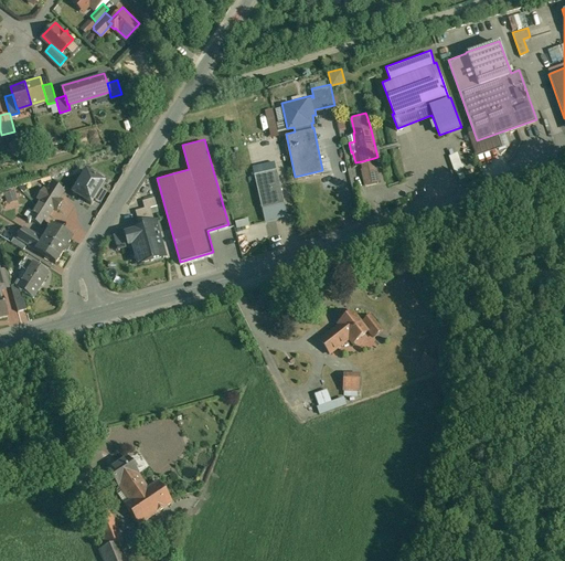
[(374,158),(362,161),(363,166),(362,167),(365,182),(379,179),(374,158)]
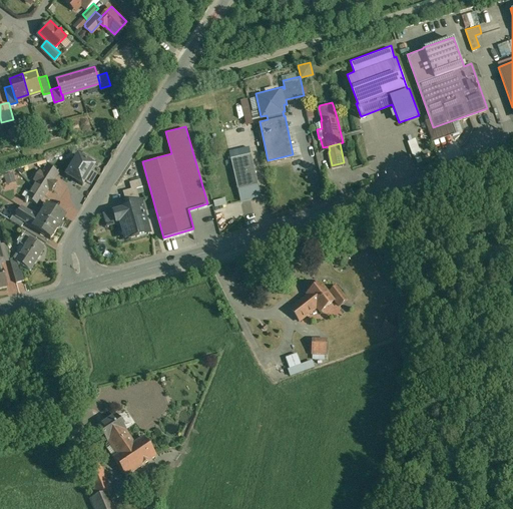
[(249,144),(228,148),(239,198),(261,194),(249,144)]
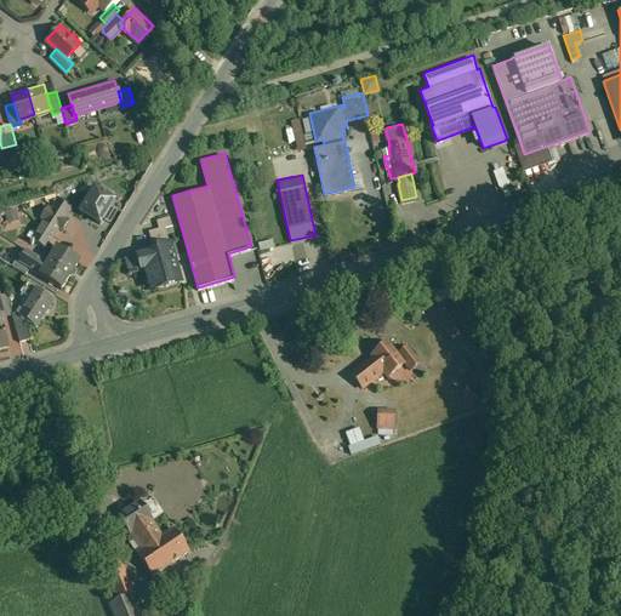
[(114,197),(95,184),(80,209),(100,221),(114,197)]
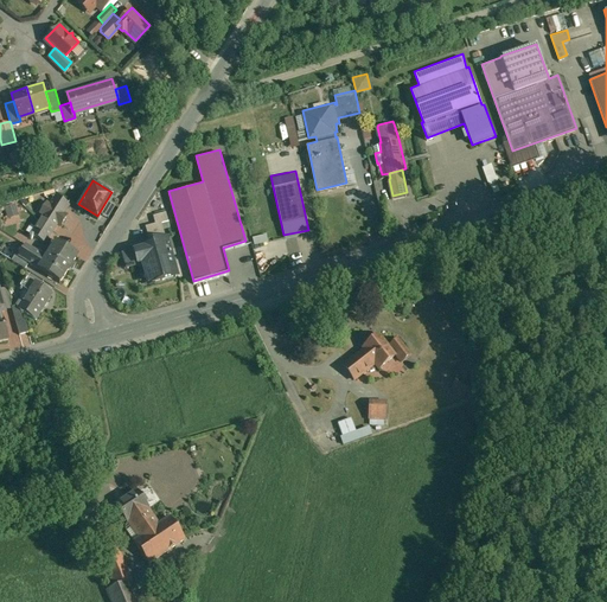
[(69,202),(56,193),(50,202),(63,210),(69,202)]
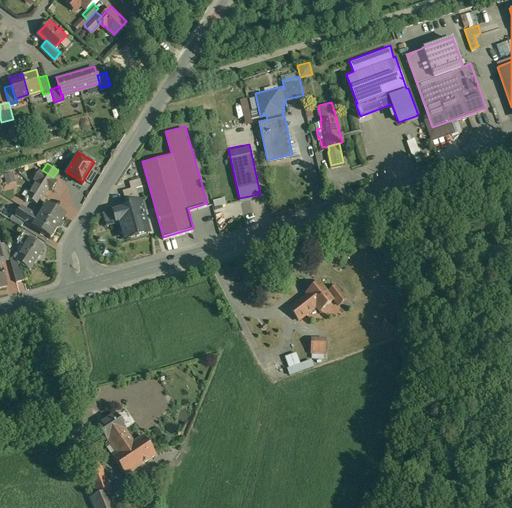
[(42,170),(40,168),(34,177),(37,178),(29,191),(40,198),(48,185),(51,187),(56,179),(42,170)]
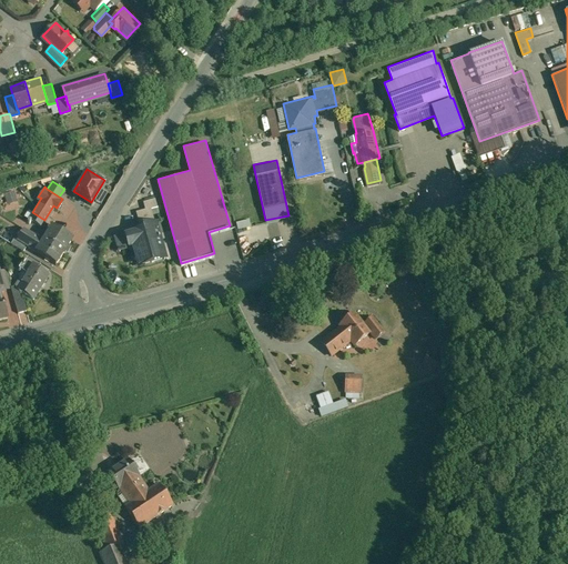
[(34,190),(2,200),(4,205),(37,195),(34,190)]
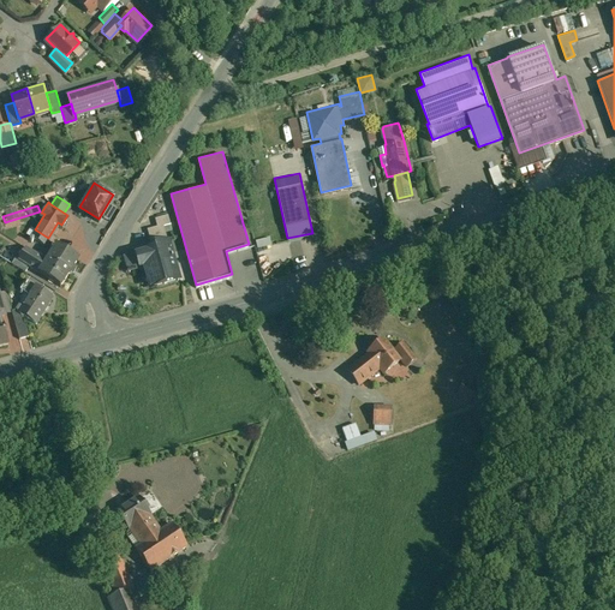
[(168,211),(155,215),(157,223),(163,222),(171,221),(168,211)]
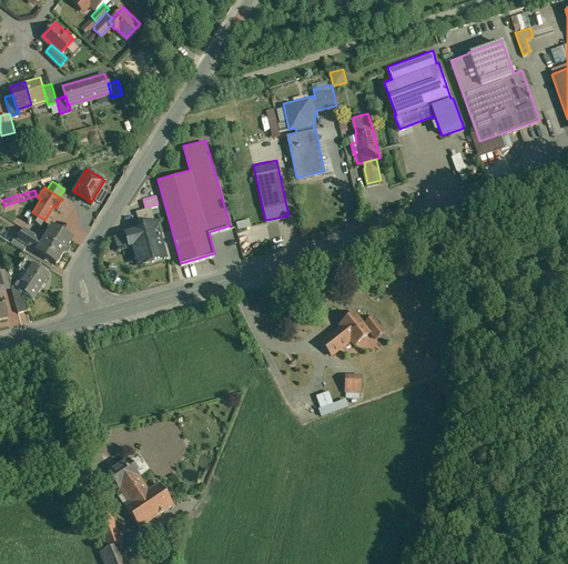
[(151,205),(145,207),(137,209),(139,221),(154,217),(151,205)]
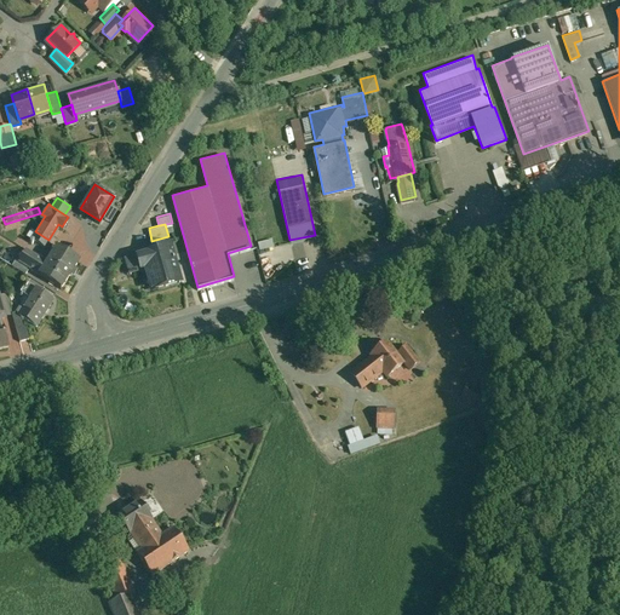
[(79,257),(58,243),(47,259),(26,246),(18,258),(16,256),(11,263),(26,271),(29,265),(61,285),(79,257)]
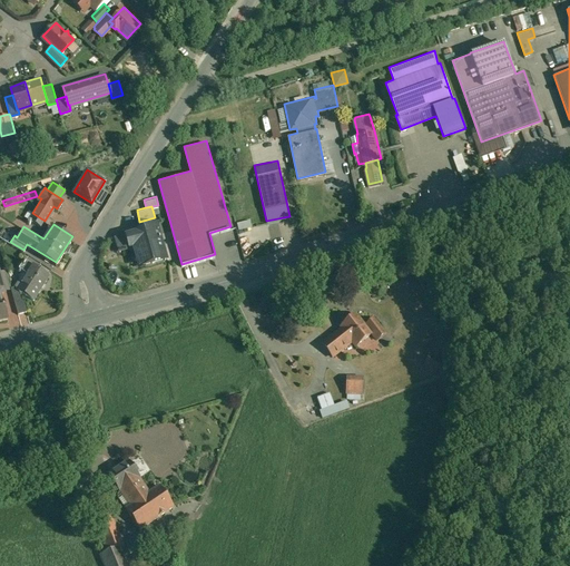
[(17,230),(8,225),(3,234),(11,238),(17,230)]
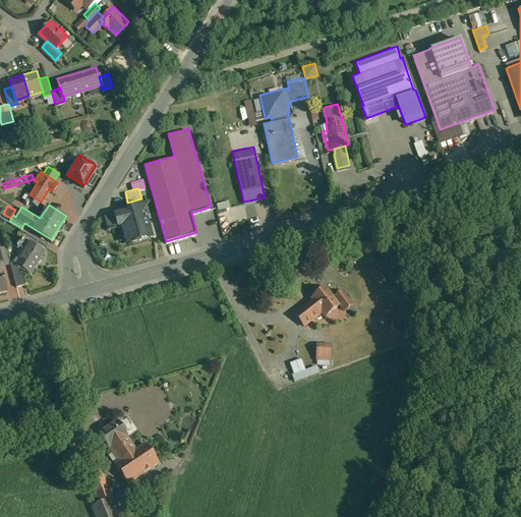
[(143,208),(133,210),(133,208),(106,216),(109,228),(110,227),(110,226),(125,222),(129,238),(126,239),(126,240),(138,236),(138,237),(141,237),(140,235),(151,233),(151,234),(152,234),(147,216),(147,215),(146,213),(143,208)]
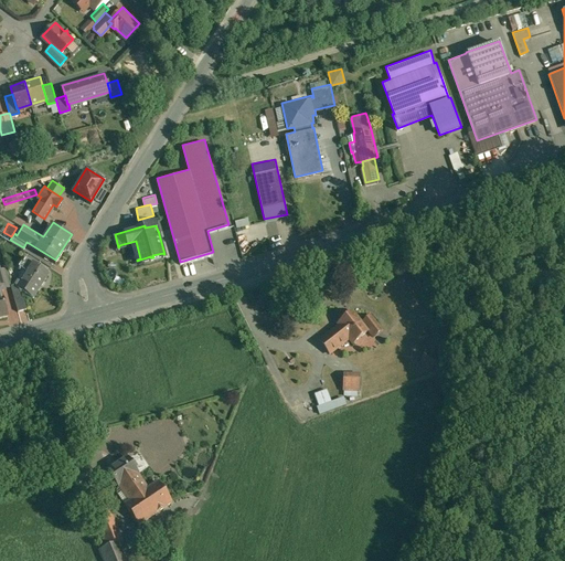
[(48,270),(32,260),(32,261),(24,255),(21,258),(22,260),(20,264),(29,270),(19,285),(33,294),(38,287),(36,287),(48,270)]
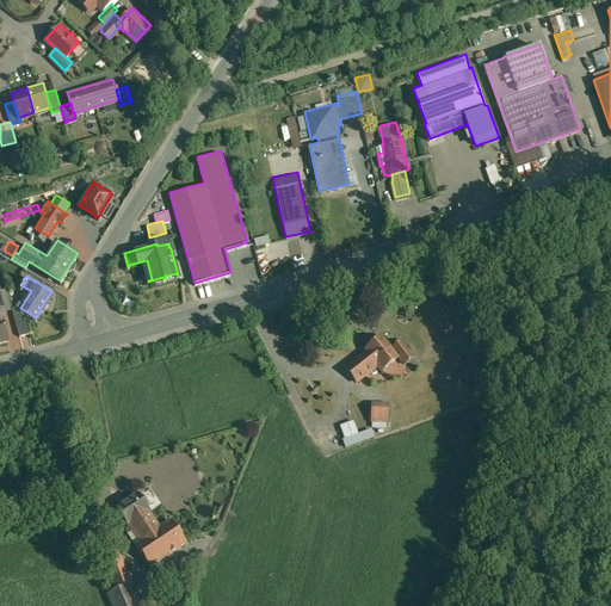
[(23,317),(19,308),(20,308),(16,304),(12,305),(19,333),(29,331),(25,320),(23,317)]
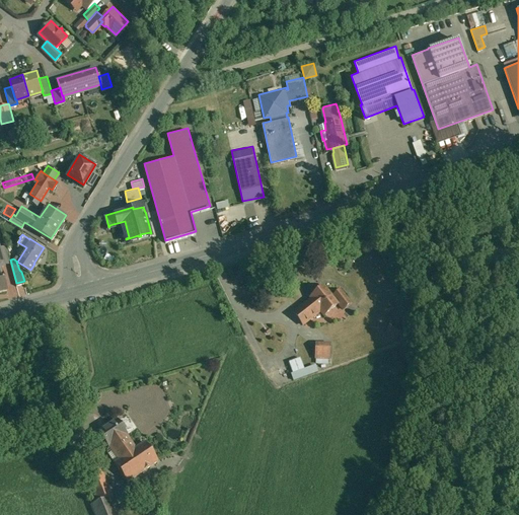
[(324,284),(317,290),(315,287),(311,290),(314,293),(310,295),(311,296),(307,299),(317,311),(320,308),(323,312),(338,301),(338,300),(331,294),(324,284)]
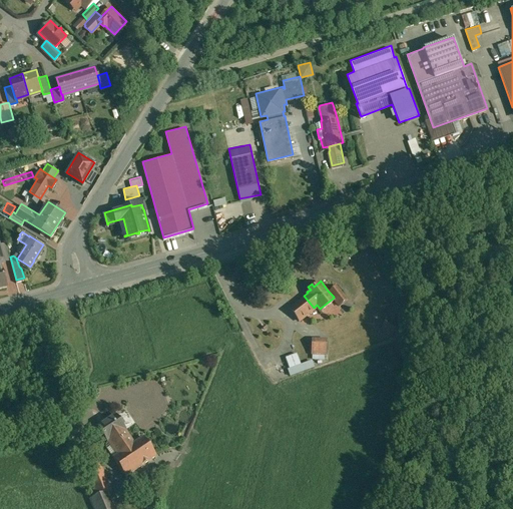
[(347,297),(337,284),(328,291),(334,297),(339,303),(347,297)]
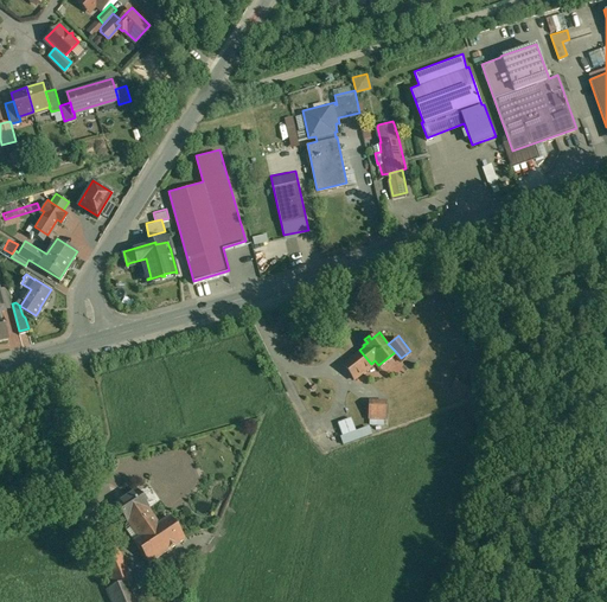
[(359,350),(344,362),(355,376),(371,364),(359,350)]
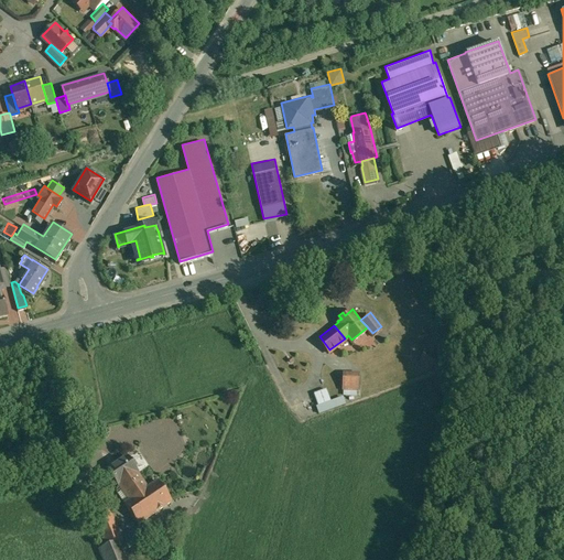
[(358,370),(343,370),(343,386),(365,386),(365,376),(358,376),(358,370)]
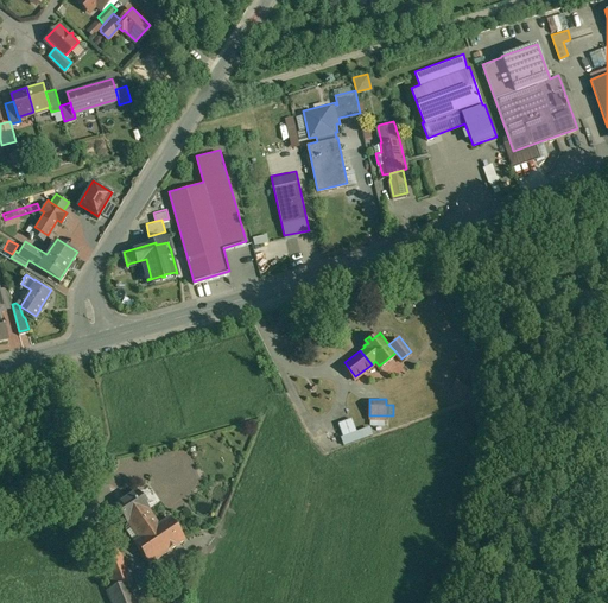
[(374,424),(360,429),(356,416),(341,420),(348,442),(377,432),(374,424)]
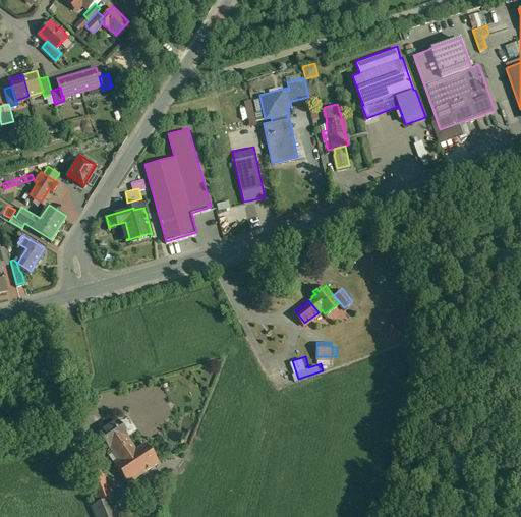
[(127,434),(117,418),(99,431),(109,446),(110,445),(119,459),(136,448),(127,434)]
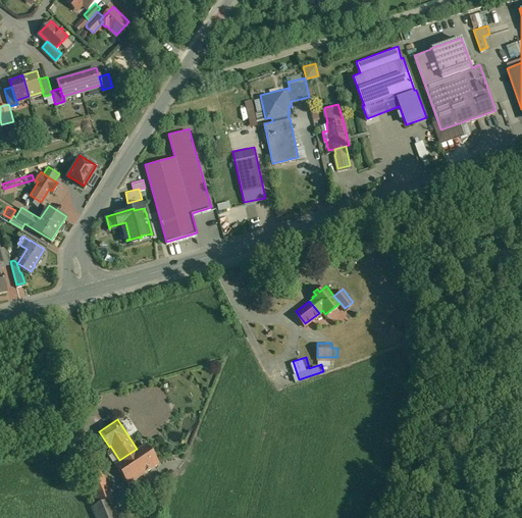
[(119,460),(115,463),(127,482),(159,461),(146,442),(137,449),(119,460)]
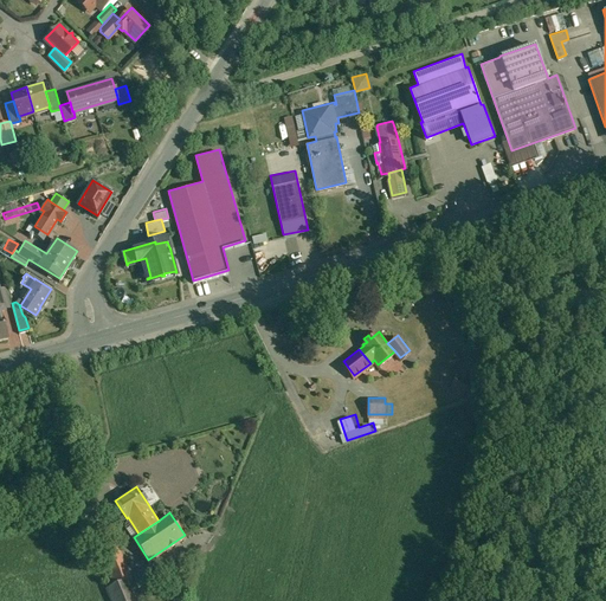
[(133,575),(117,540),(101,547),(115,582),(108,585),(114,600),(136,600),(127,576),(133,575)]
